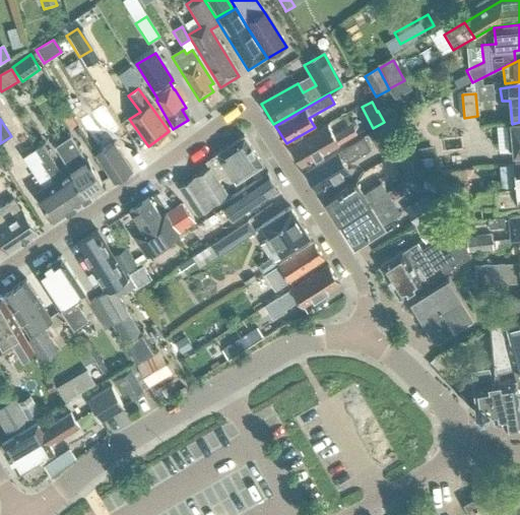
[(514,155),(519,154),(519,123),(511,125),(514,155)]
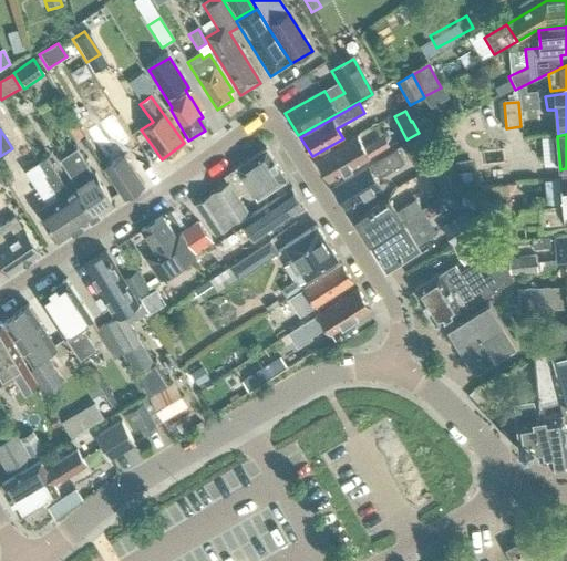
[(124,200),(144,187),(124,157),(121,159),(106,136),(95,144),(111,166),(104,170),(124,200)]
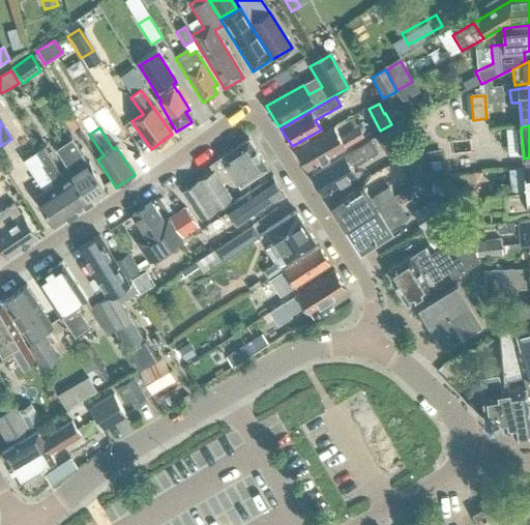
[(403,142),(394,127),(375,139),(383,153),(403,142)]
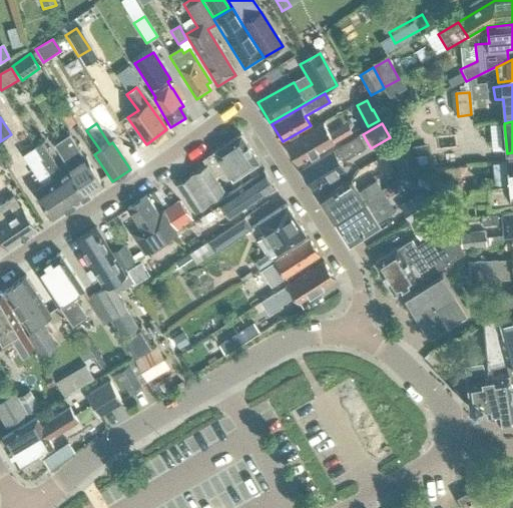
[(298,165),(352,134),(347,125),(329,135),(323,125),(286,146),(298,165)]
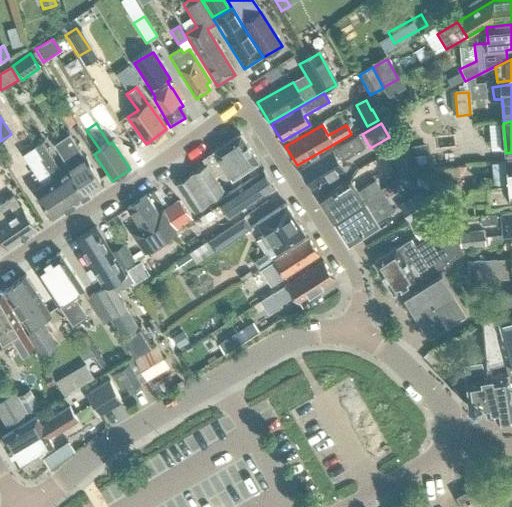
[(69,136),(60,142),(54,146),(69,169),(69,170),(87,197),(104,186),(86,158),(84,159),(69,136)]
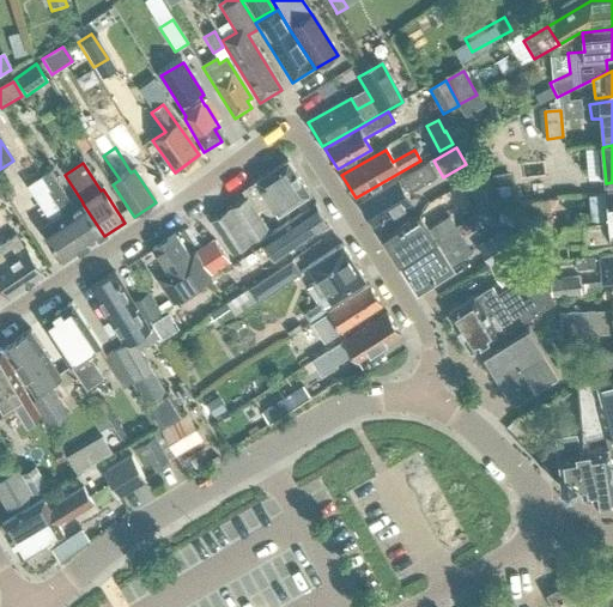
[(256,213),(260,211),(265,216),(269,217),(278,216),(278,217),(309,196),(287,164),(242,193),(246,199),(211,222),(232,256),(268,232),(256,213)]
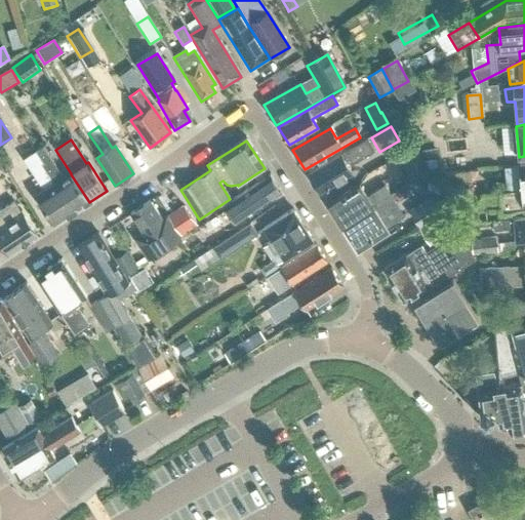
[(352,175),(348,168),(374,153),(367,141),(351,150),(309,174),(320,194),(352,175)]
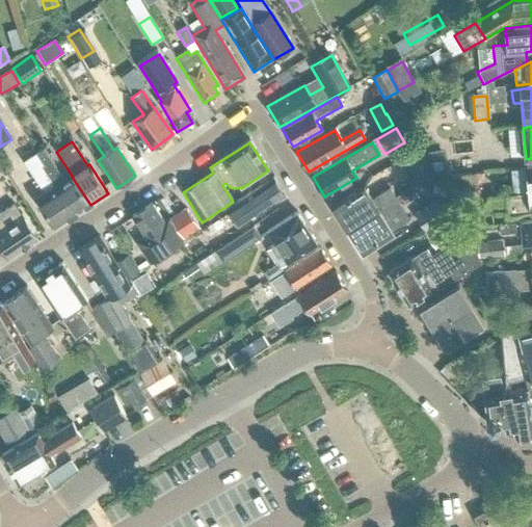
[(404,147),(391,156),(405,178),(419,169),(404,147)]
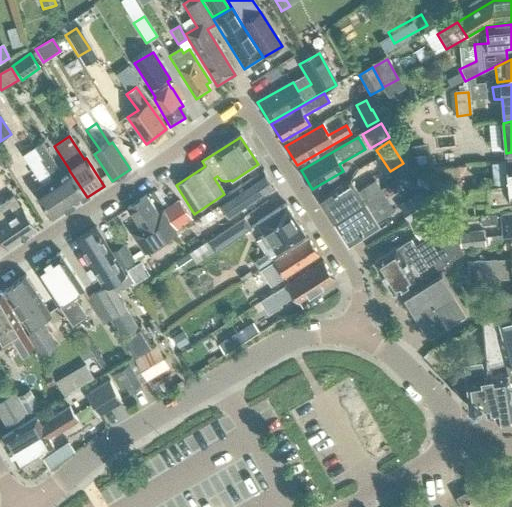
[(49,155),(48,156),(41,146),(36,150),(42,160),(40,161),(71,208),(87,197),(69,170),(62,175),(49,155)]
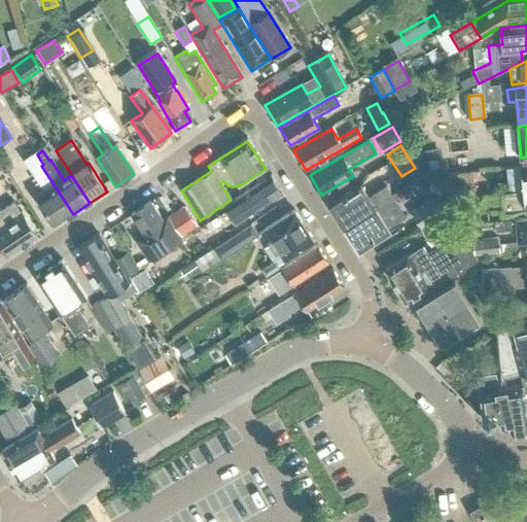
[(443,170),(440,150),(422,153),(426,173),(443,170)]
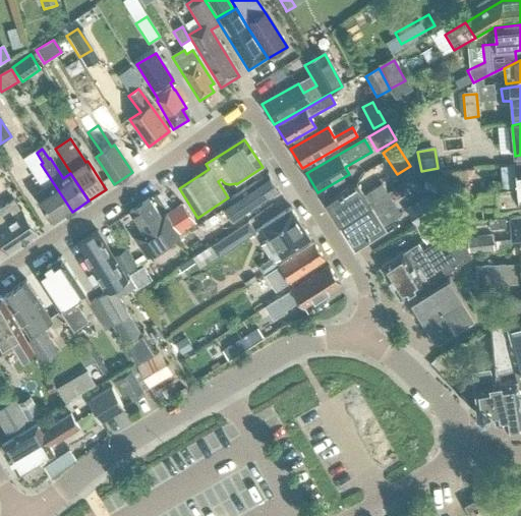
[(43,163),(37,153),(36,151),(22,159),(43,190),(36,195),(55,223),(72,212),(41,164),(43,163)]
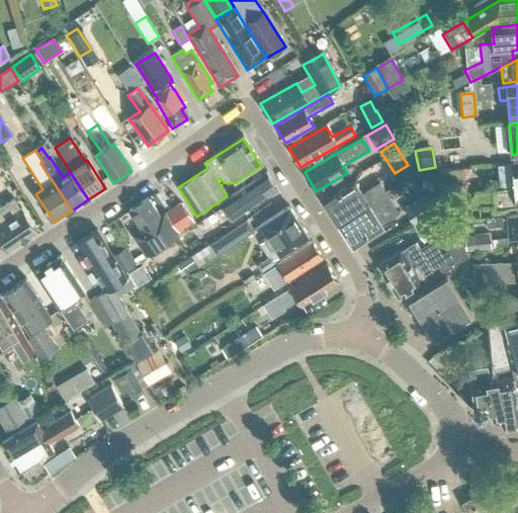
[(517,164),(512,165),(500,166),(502,190),(494,191),(476,193),(477,208),(494,206),(495,209),(517,206),(517,164)]
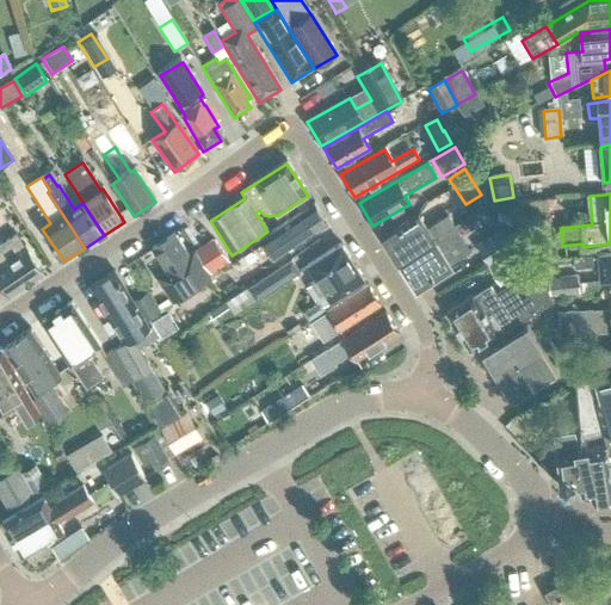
[(483,196),(471,203),(479,215),(491,208),(483,196)]
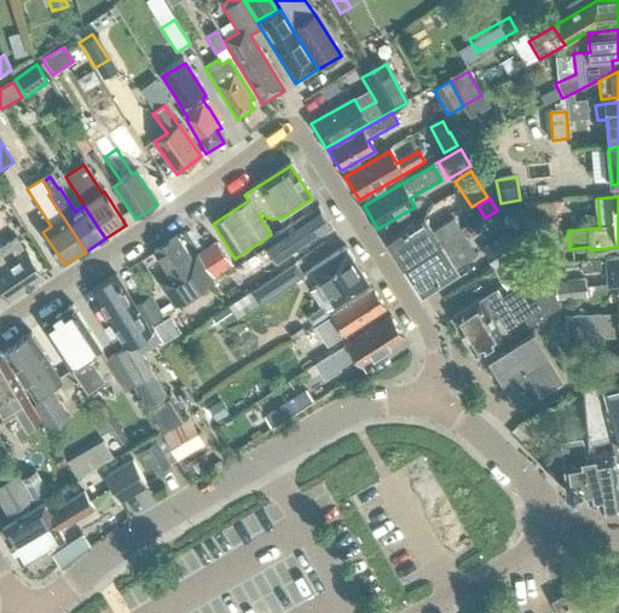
[(265,244),(267,248),(278,262),(330,226),(318,208),(265,244)]
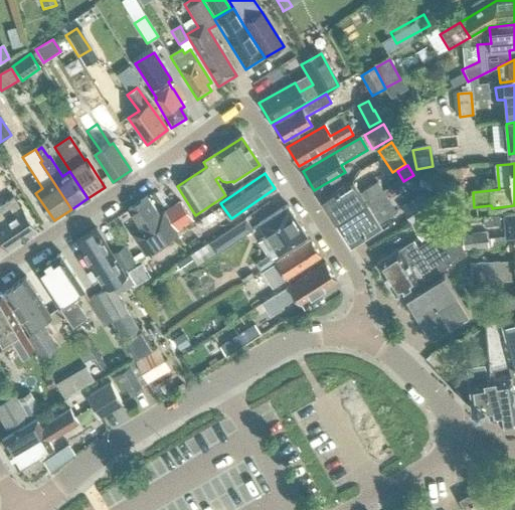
[(338,222),(383,193),(377,183),(360,194),(352,183),(324,201),(326,204),(326,207),(329,212),(332,213),(338,222)]
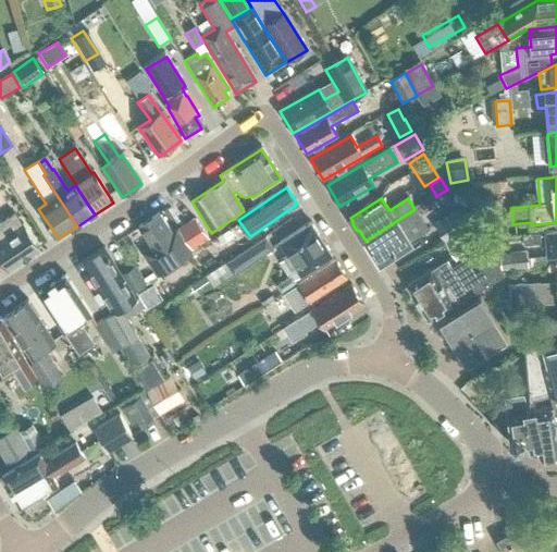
[(422,220),(415,209),(366,241),(372,250),(371,254),(374,259),(378,260),(380,264),(410,244),(403,232),(422,220)]
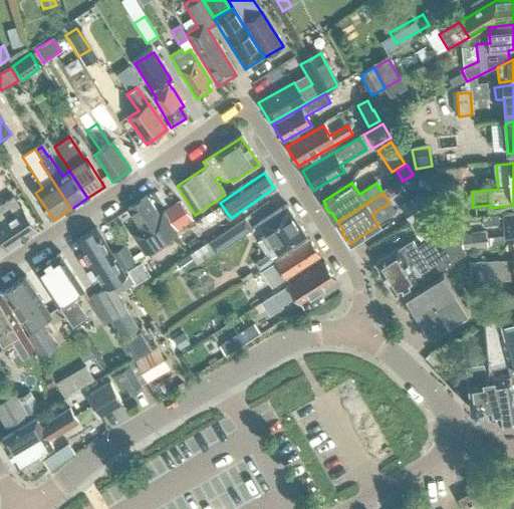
[(401,210),(412,228),(435,212),(424,196),(401,210)]
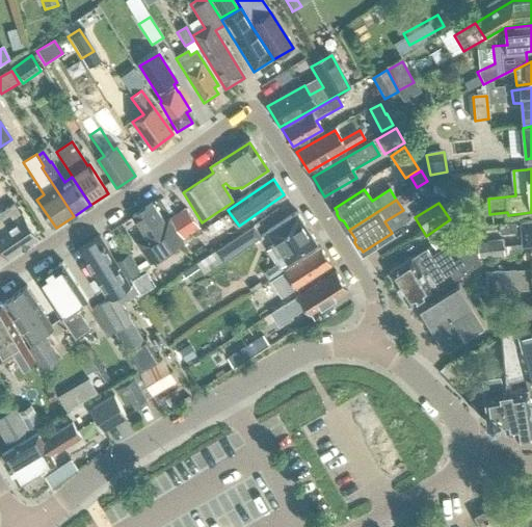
[(0,245),(8,259),(37,240),(22,216),(21,217),(14,206),(0,214),(0,245)]
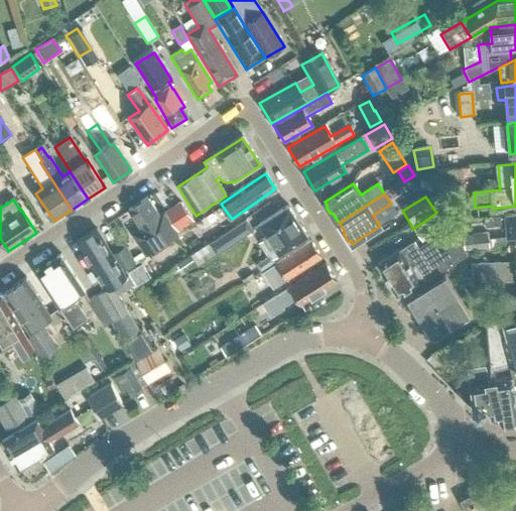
[(162,214),(158,217),(147,200),(128,212),(139,229),(130,235),(145,257),(176,236),(175,235),(162,214)]
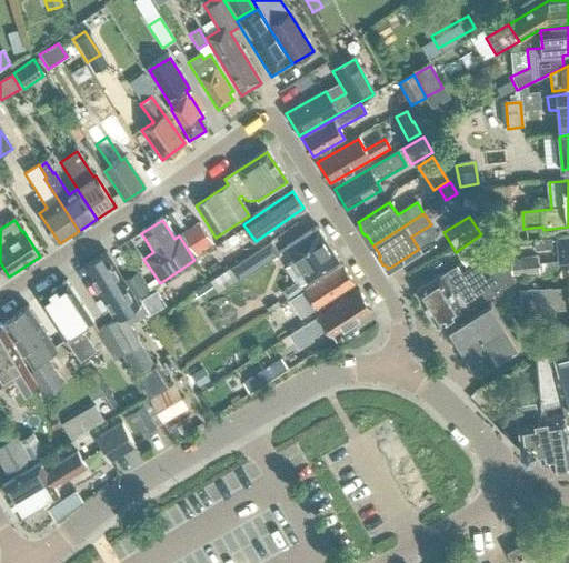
[(212,247),(206,235),(198,224),(180,235),(193,259),(212,247)]
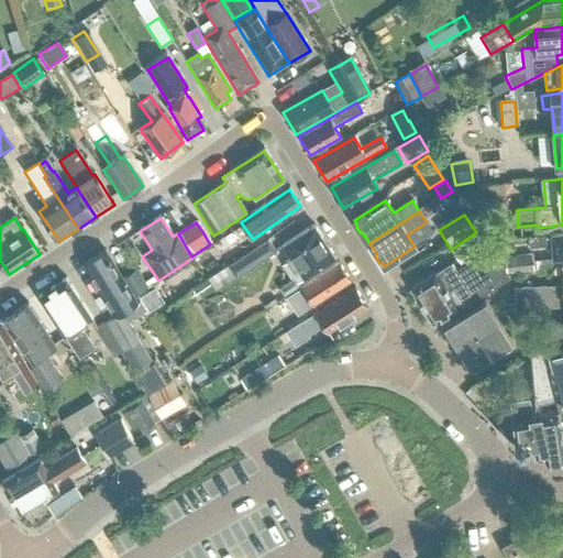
[(298,285),(335,260),(315,227),(283,248),(291,261),(282,267),(291,282),(295,281),(298,285)]
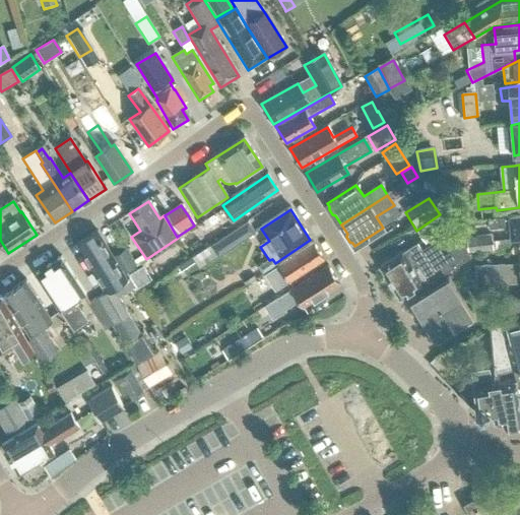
[(439,216),(420,228),(416,231),(427,245),(452,229),(443,213),(440,215),(439,216)]
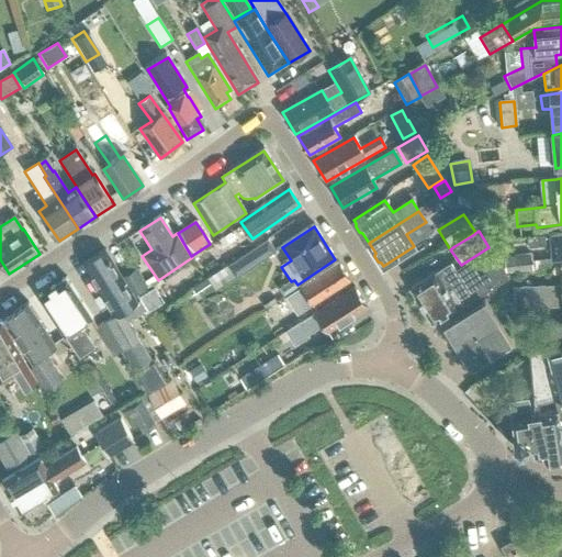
[(552,260),(561,259),(561,235),(528,238),(529,249),(544,248),(544,243),(550,242),(552,260)]
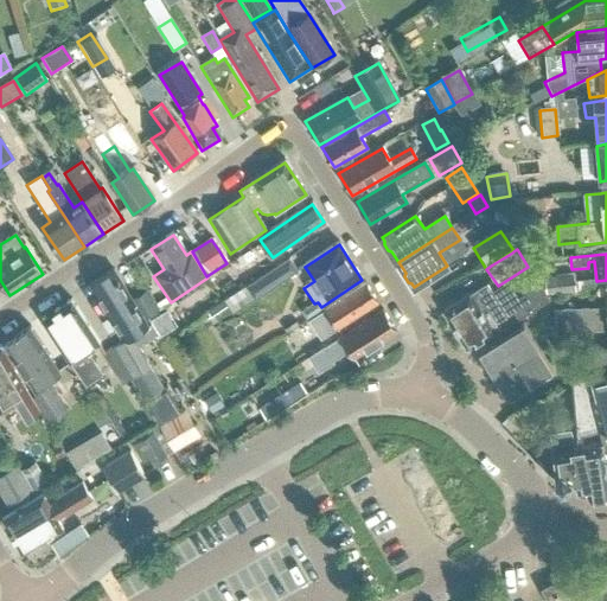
[(254,302),(298,273),(289,260),(246,289),(254,302)]
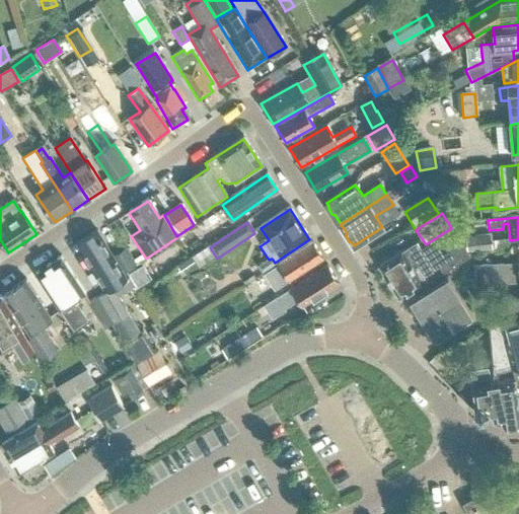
[(115,263),(96,233),(77,244),(106,293),(126,281),(115,263)]
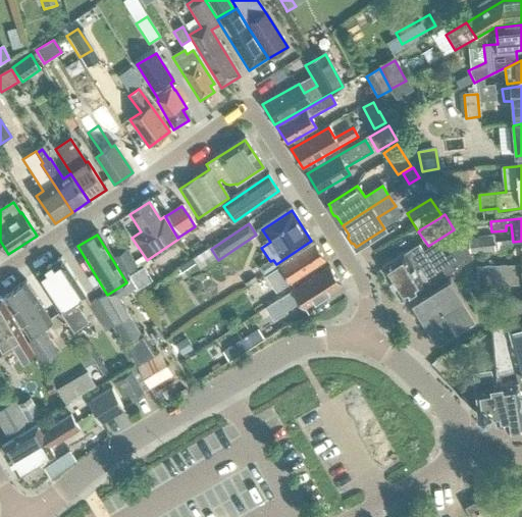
[(493,253),(492,239),(468,241),(470,255),(493,253)]
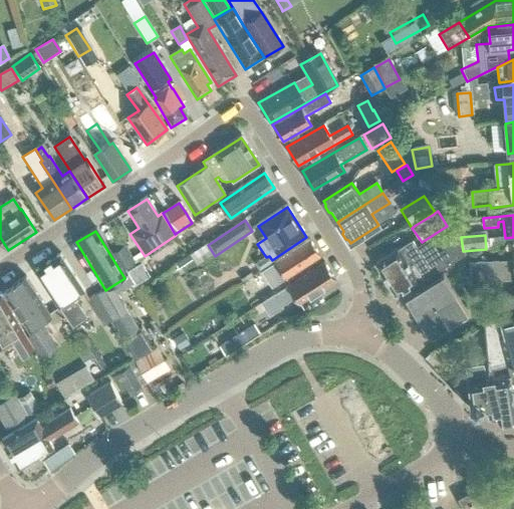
[(251,279),(260,291),(282,276),(285,280),(320,258),(309,241),(251,279)]
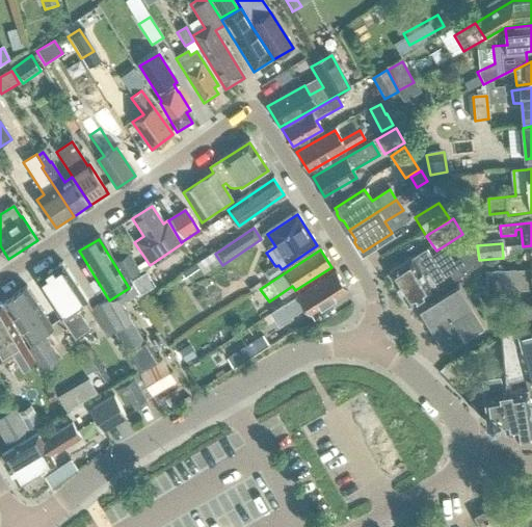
[(398,289),(436,265),(427,251),(389,274),(398,289)]
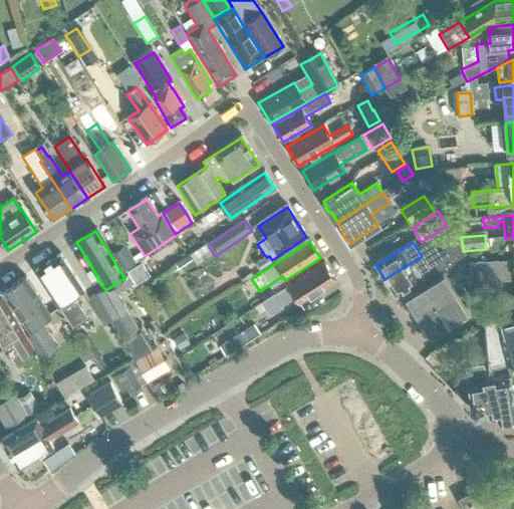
[(215,256),(208,245),(190,256),(198,267),(215,256)]
